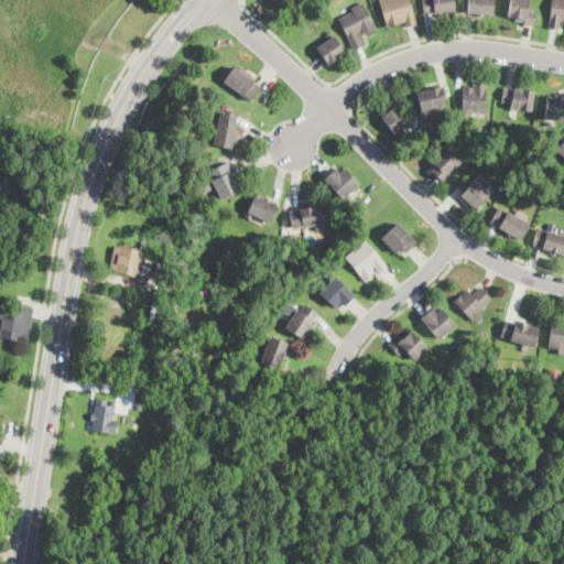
[(409,0),(416,24),(407,26),(404,21),(387,25),(380,0),(409,0)]
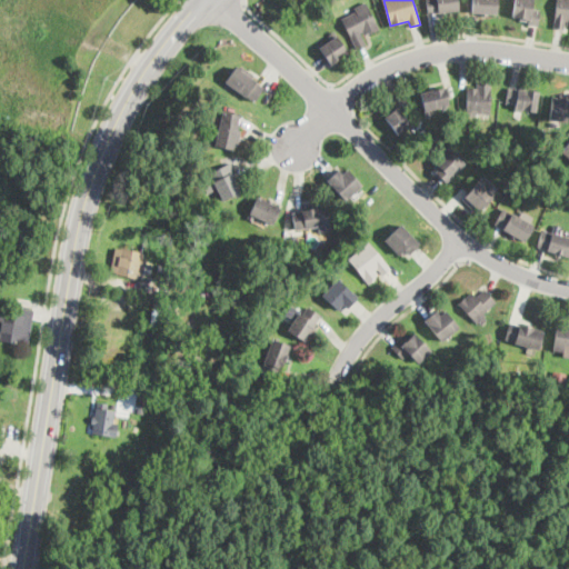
[(430,13),(429,13),(427,0),(457,0),(458,10),(440,11),(440,12),(430,13)]
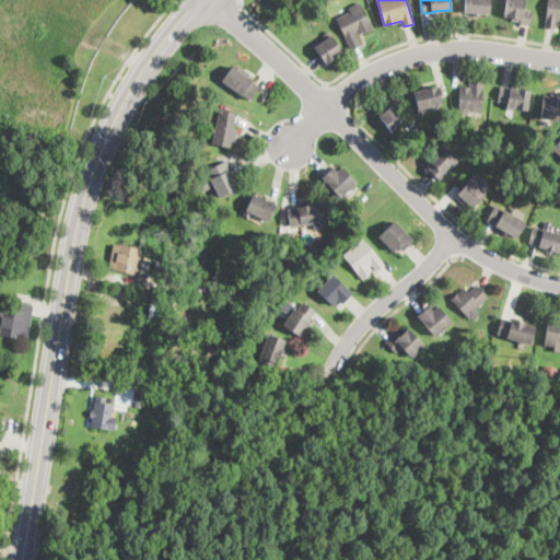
[(489,0),(489,14),(464,12),(464,0),(489,0)]
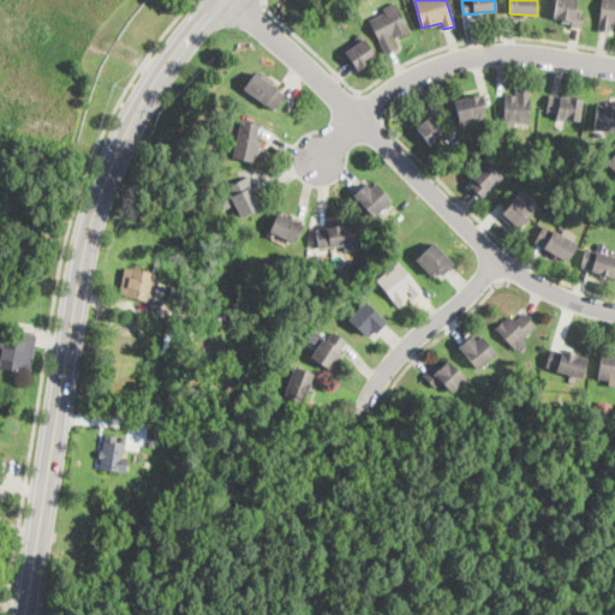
[(584,11),(581,28),(571,27),(571,24),(560,23),(560,19),(553,18),(555,0),(575,0),(574,10),(584,11)]
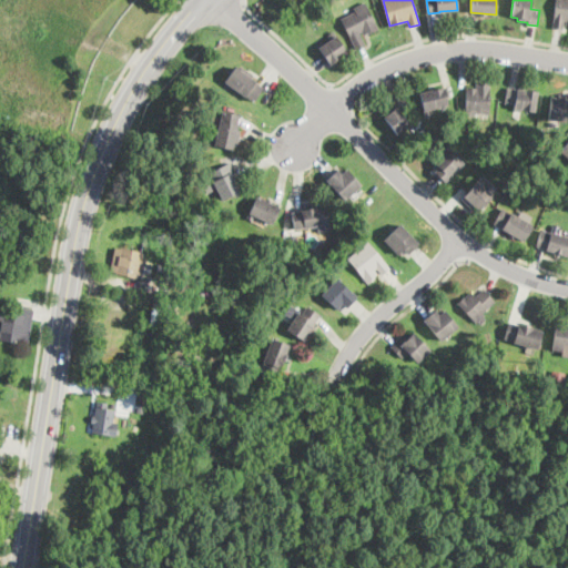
[(567,0),(567,27),(566,27),(567,21),(564,21),(564,30),(553,29),(556,0),(567,0)]
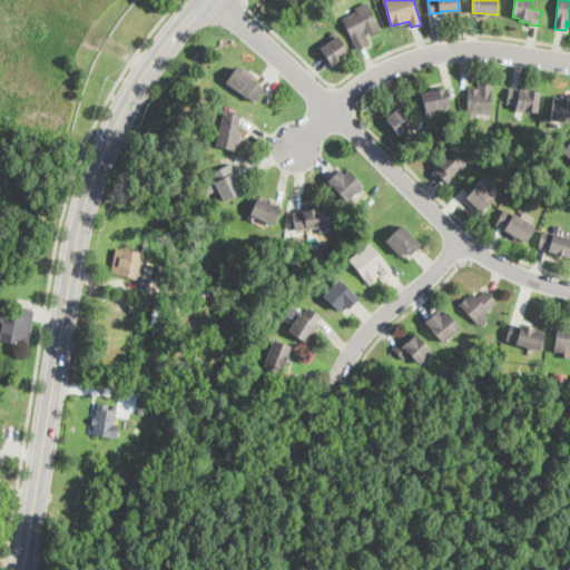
[(381,29),(370,35),(369,32),(365,35),(364,31),(361,32),(367,45),(357,50),(342,18),(357,10),(355,8),(367,1),(381,29)]
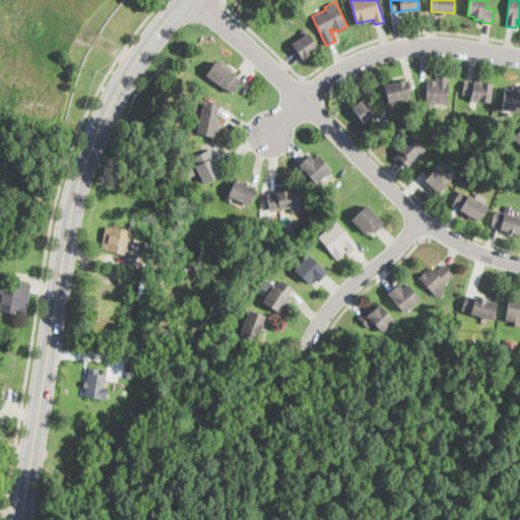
[(307,27),(319,47),(313,52),(314,53),(304,60),(299,52),(291,42),(298,38),(299,39),(303,37),(301,33),(307,27)]
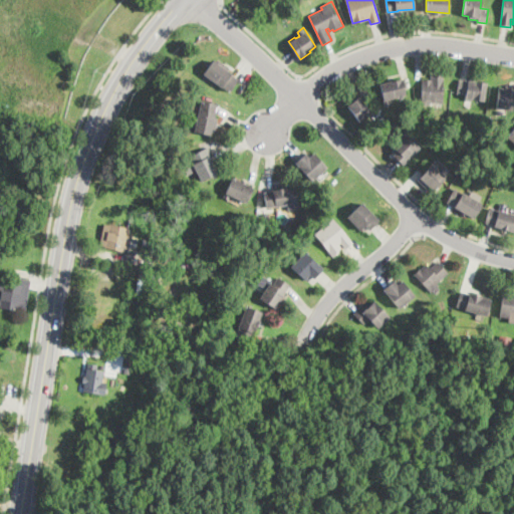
[(238,80),(229,91),(223,86),(222,87),(204,73),(214,59),(233,74),(239,79),(238,80)]
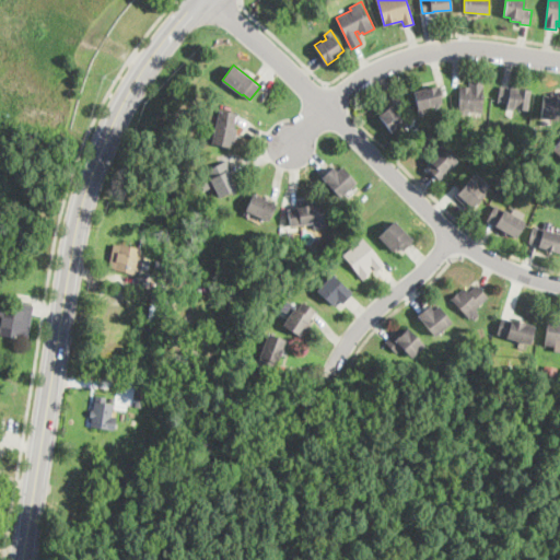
[(485,82),(483,112),(458,112),(459,85),(469,86),(469,81),(485,82)]
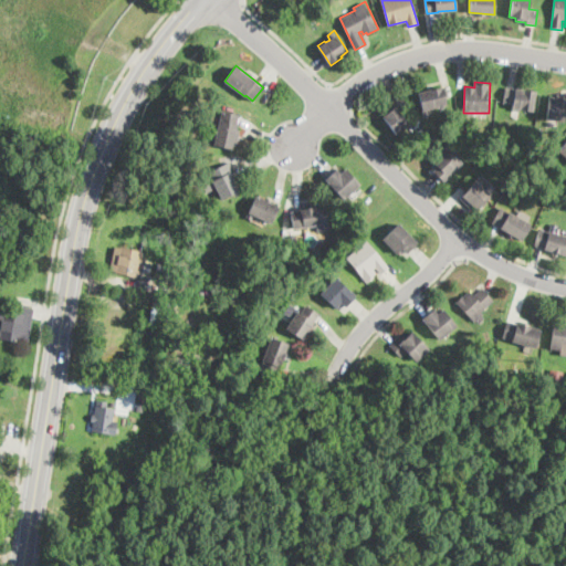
[(423,111),(421,111),(418,93),(428,91),(427,88),(444,85),(449,104),(423,111)]
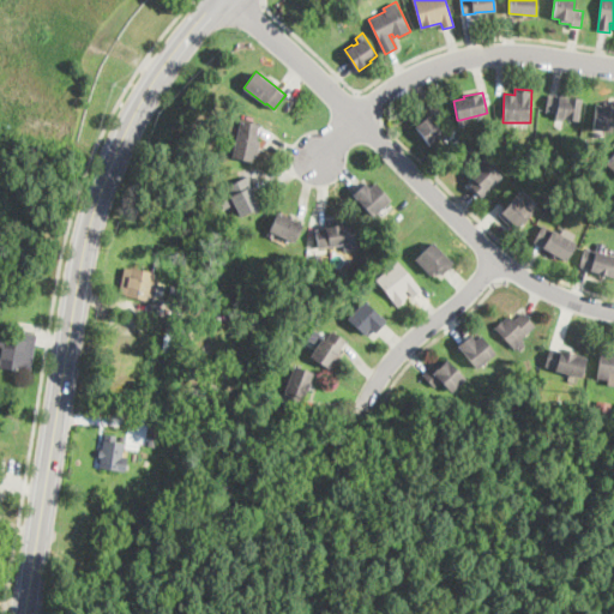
[(582,100),(577,122),(552,119),(553,113),(546,112),(549,94),(582,100)]
